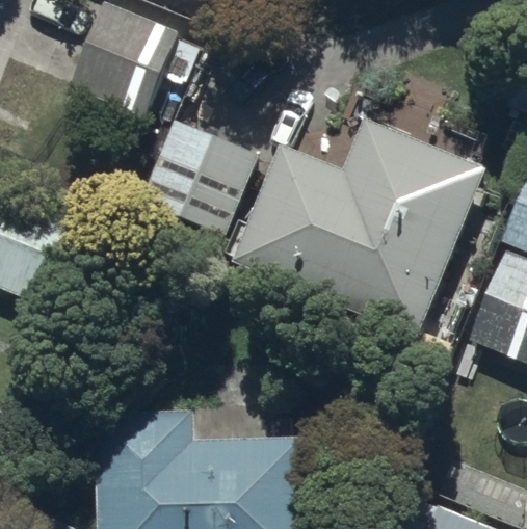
[(182,29),(101,0),(69,89),(150,118),(182,29)]
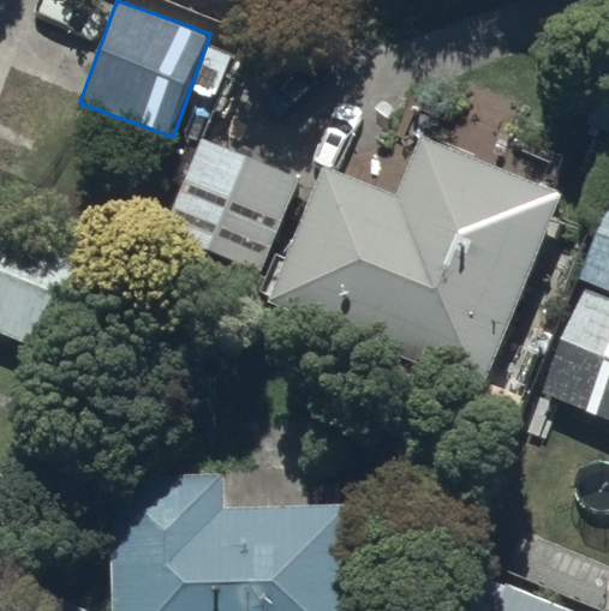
[(297,174),(189,133),(151,231),(260,273),(297,174)]
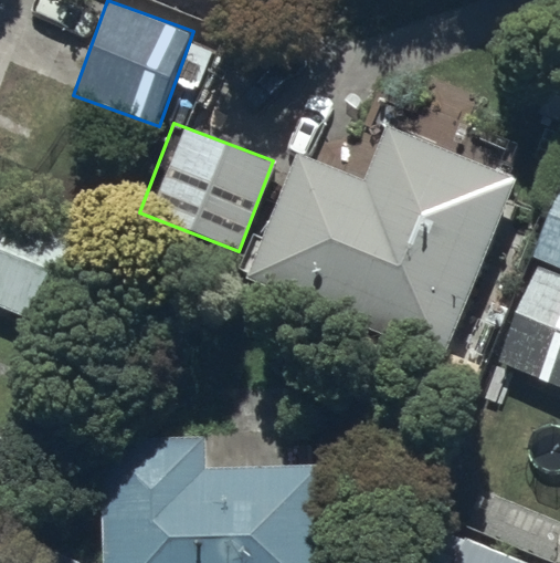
[(366,180),(296,154),(249,279),(446,357),(516,177),(384,128),(366,180)]
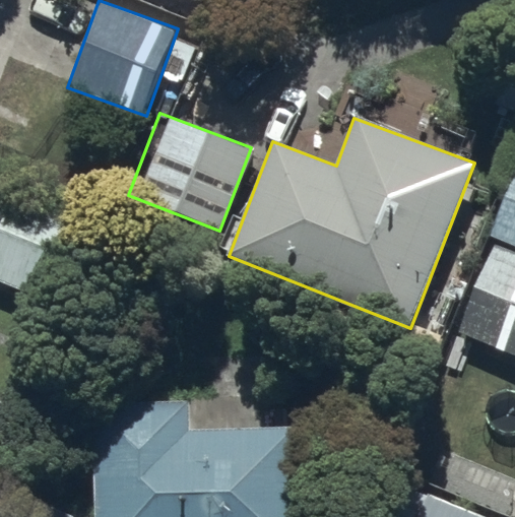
[(480,233),(490,237),(514,246),(514,156),(512,155),(480,233)]
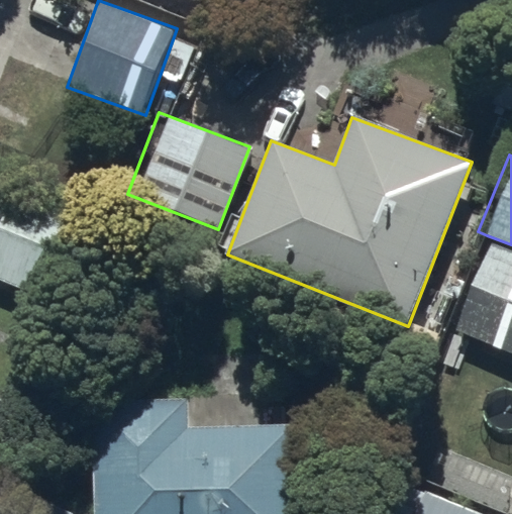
[(98,216),(14,184),(0,221),(0,280),(63,305),(98,216)]
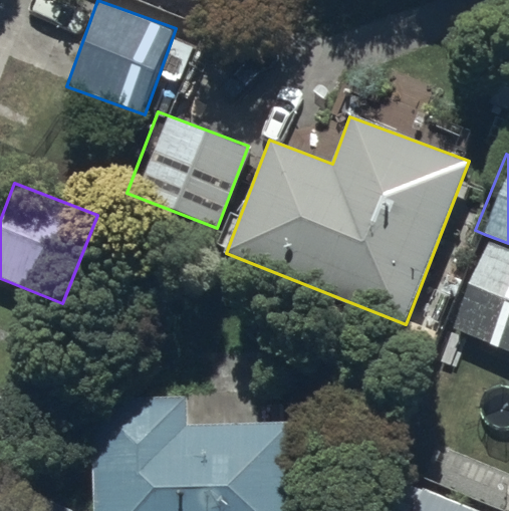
[(508,249),(487,240),(452,328),(508,350),(508,249)]
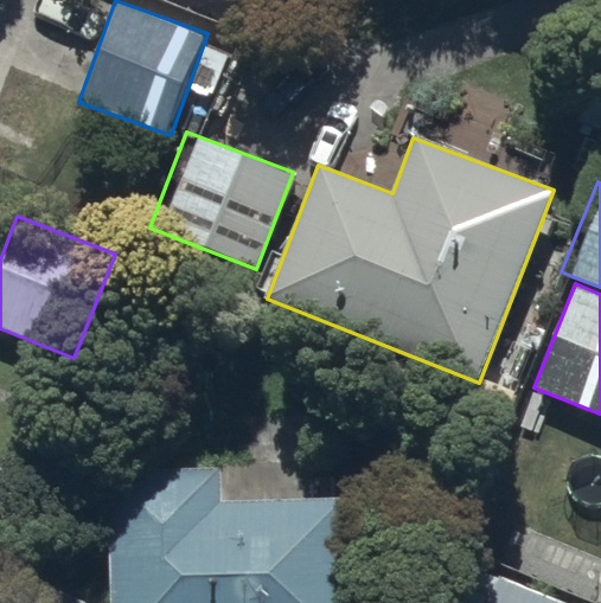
[(218,466),(104,468),(107,602),(350,602),(349,501),(218,504),(218,466)]
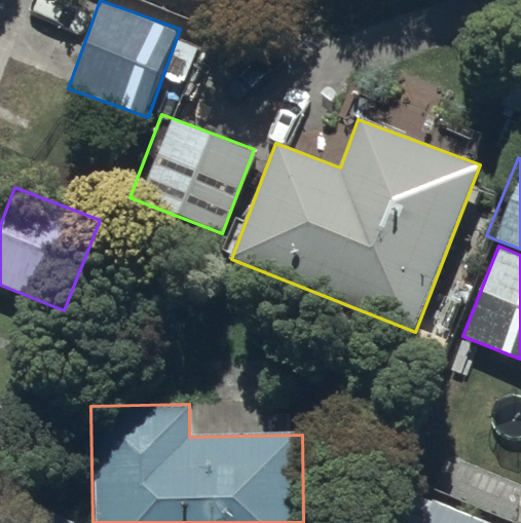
[(488,522),(435,498),(423,522),(488,522)]
